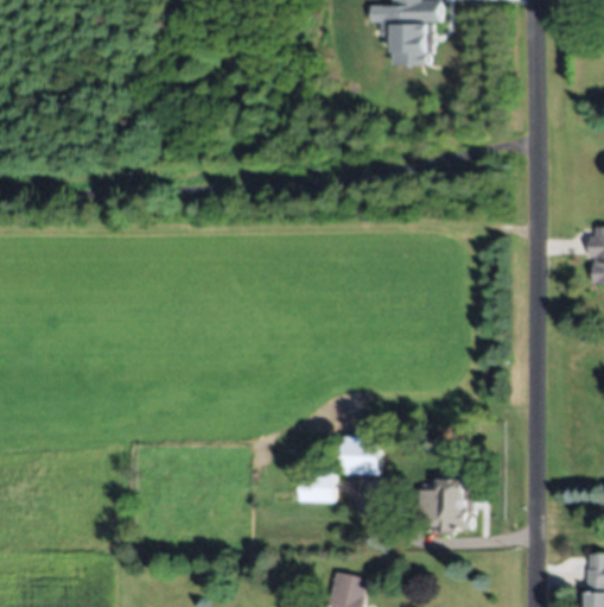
[(394,64),(433,64),(432,21),(440,21),(440,0),(417,0),(393,0),(393,6),(372,6),(372,21),(382,21),(382,36),(393,36),(394,64)]
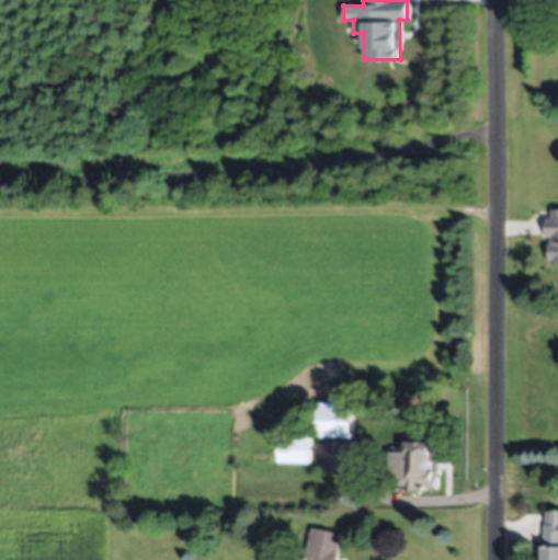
[(557,260),(545,260),(545,236),(539,236),(539,215),(545,215),(545,208),(557,208),(557,260)]
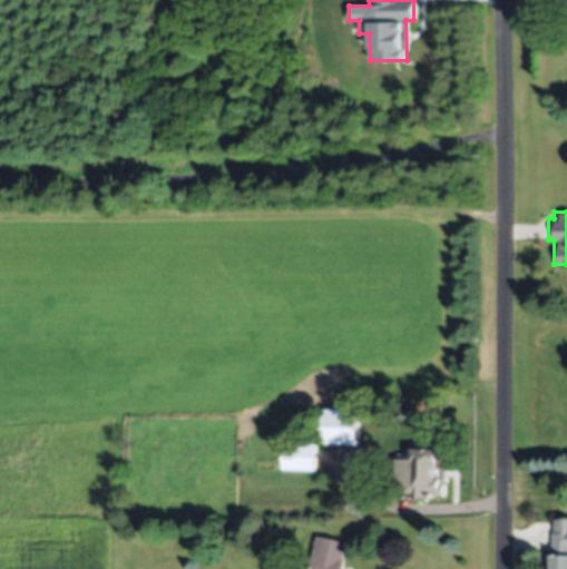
[(358,445),(324,445),(323,405),(357,404),(358,445)]
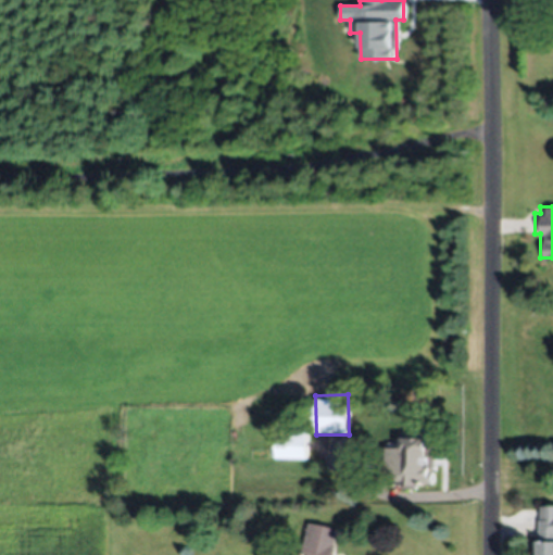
[(272,456),(273,431),(304,431),(303,457),(272,456)]
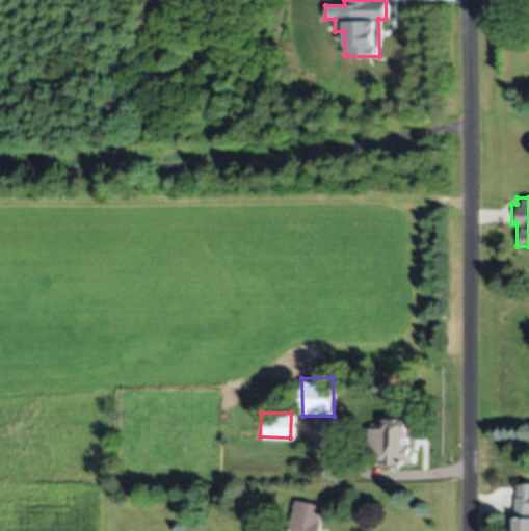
[(403,426),(402,445),(388,445),(387,463),(356,462),(356,445),(365,445),(365,428),(382,428),(382,425),(403,426)]
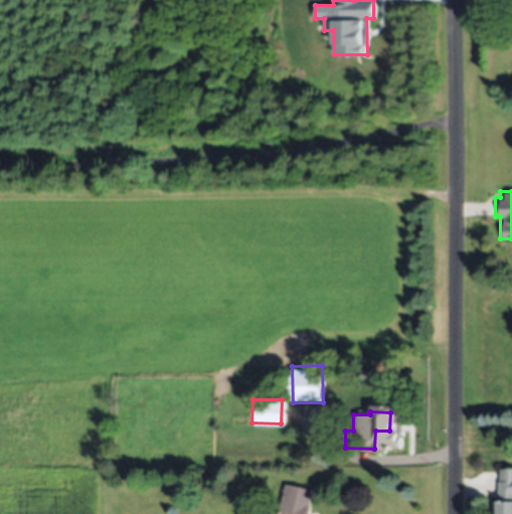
[(511,463),(511,513),(498,513),(495,464),(511,463)]
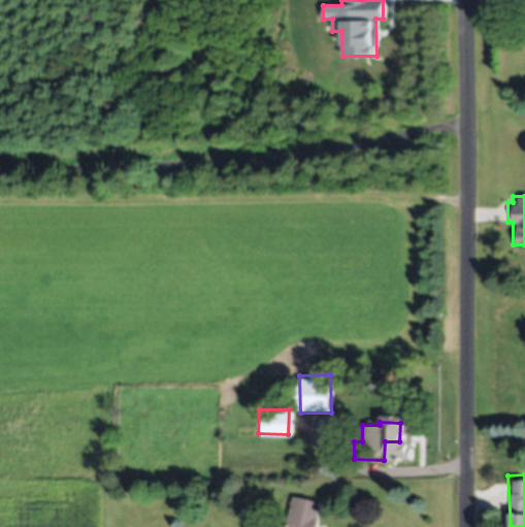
[(292,496),(319,502),(315,518),(315,526),(284,526),(292,496)]
